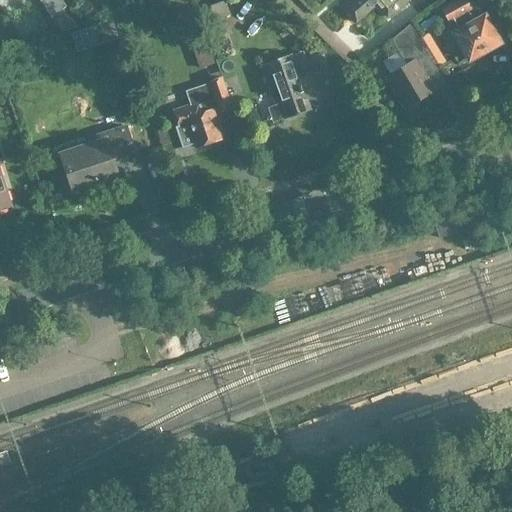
[(66,8),(60,0),(38,0),(50,18),(66,8)]
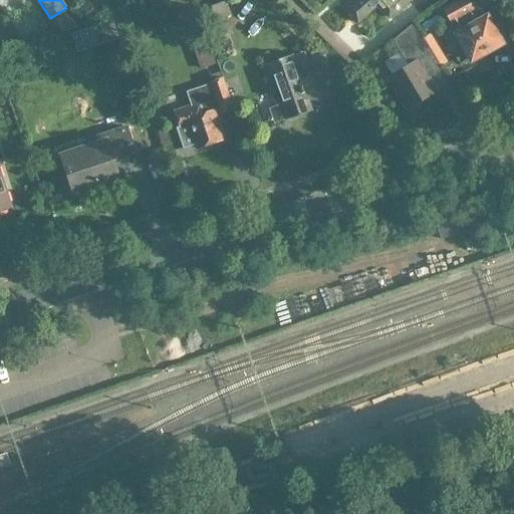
[(348,0),(342,6),(357,24),(379,5),(391,18),(410,1),(408,0),(348,0)]
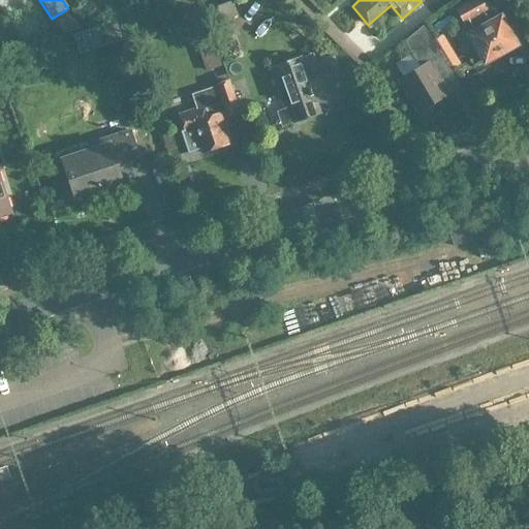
[(501,19),(491,24),(486,13),(487,13),(479,0),(474,0),(456,10),(464,26),(469,23),(474,34),(469,36),(484,64),(516,47),(501,19)]
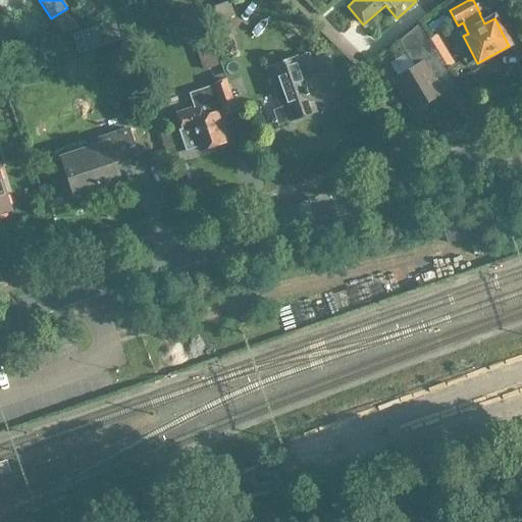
[(483,0),(489,8),(502,0),(483,0)]
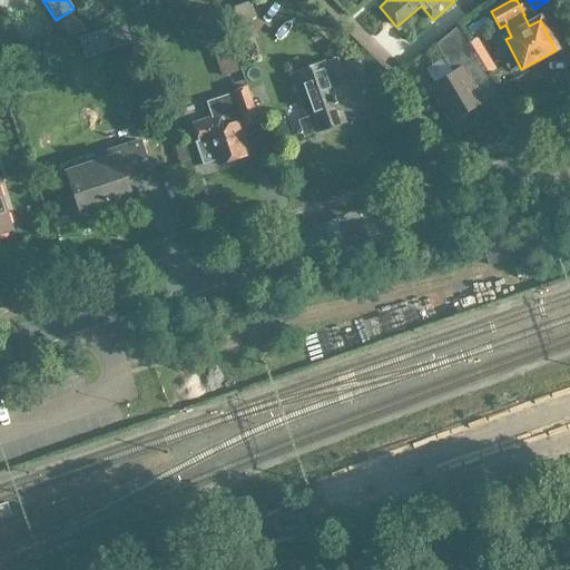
[(223,11),(235,45),(254,37),(247,20),(256,17),(251,1),(223,11)]
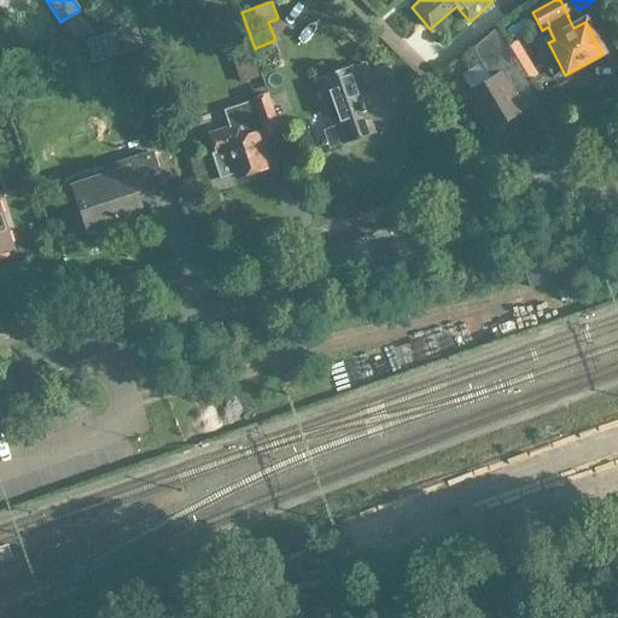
[(134,24),(110,33),(118,56),(141,47),(134,24)]
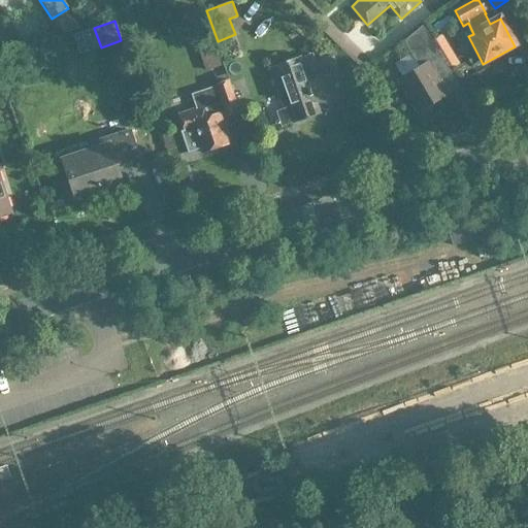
[(355,43),(371,38),(367,25),(350,30),(355,43)]
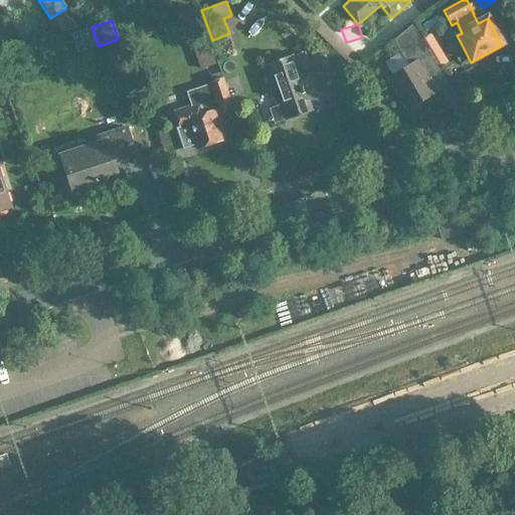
[(443,71),(413,25),(393,41),(408,66),(388,78),(407,111),(436,94),(427,80),(443,71)]
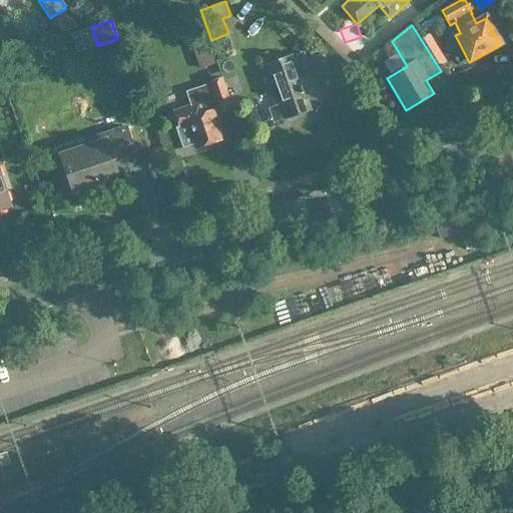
[(261,66),(264,73),(269,88),(274,86),(286,119),(309,111),(301,86),(330,76),(324,56),(307,62),(304,52),(261,66)]
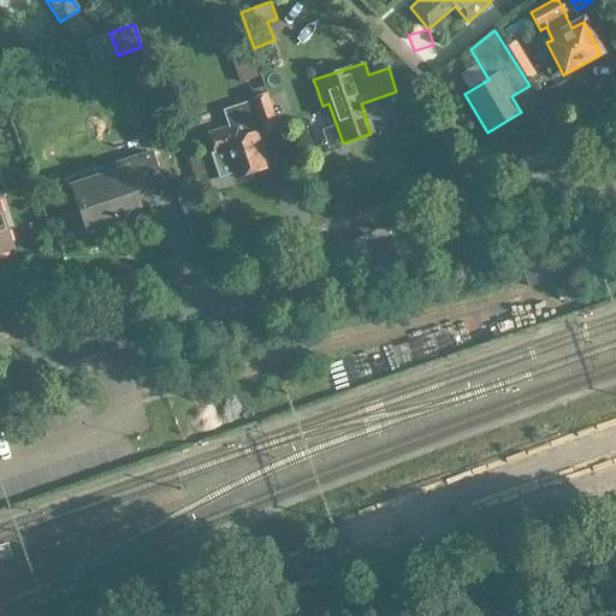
[(266,94),(252,99),(253,101),(223,111),(229,128),(208,135),(215,153),(225,149),(236,178),(268,167),(256,134),(262,132),(264,137),(279,131),(266,94)]
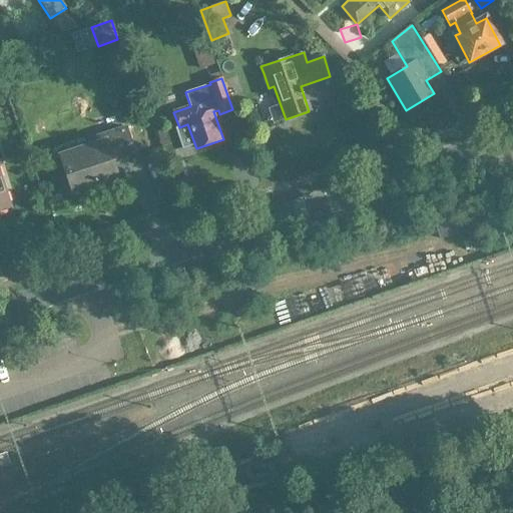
[(124,128),(102,135),(104,140),(61,155),(72,191),(118,176),(115,167),(135,160),(124,128)]
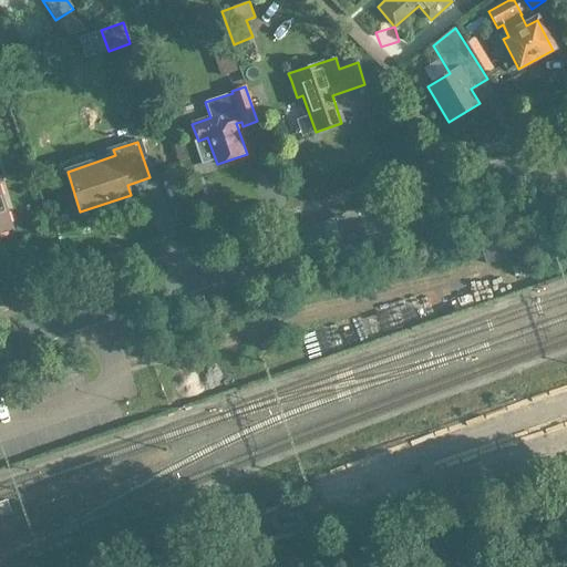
[(184,142),(173,145),(178,162),(189,158),(184,142)]
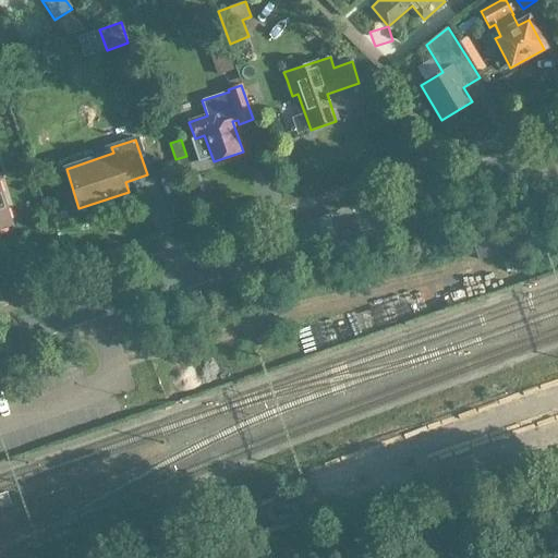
[(0,192),(0,229),(11,227),(0,192)]
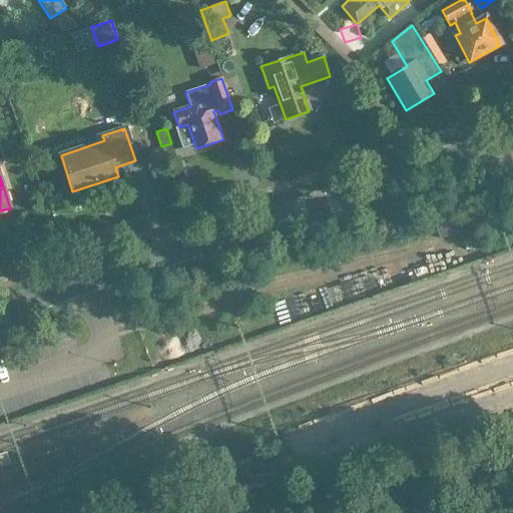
[(439,238),(472,228),(467,210),(434,221),(439,238)]
